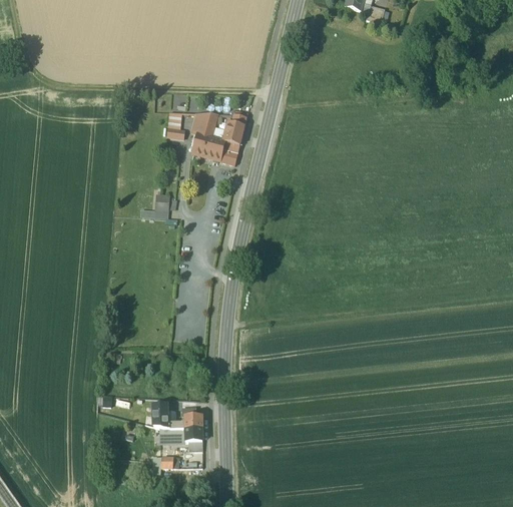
[(345,0),(344,4),(361,8),(363,1),(363,0),(345,0)]
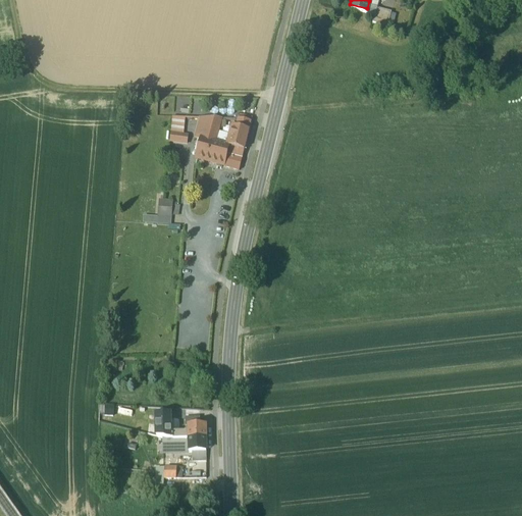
[(377,3),(369,1),(367,8),(374,10),(375,10),(377,3)]
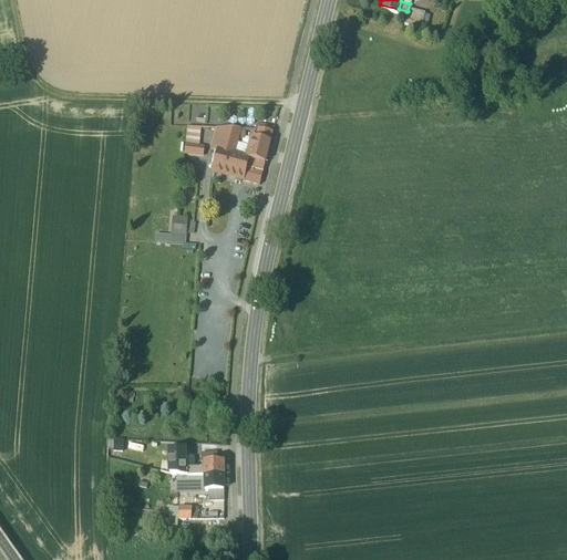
[(425,8),(410,3),(408,11),(406,11),(404,19),(421,23),(425,8)]
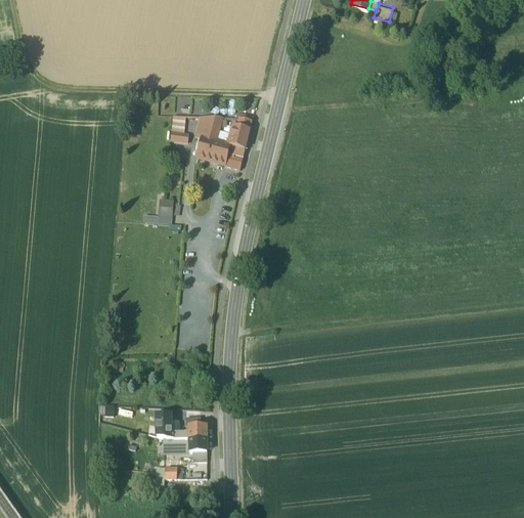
[(172,113),(171,128),(184,130),(186,114),(172,113)]
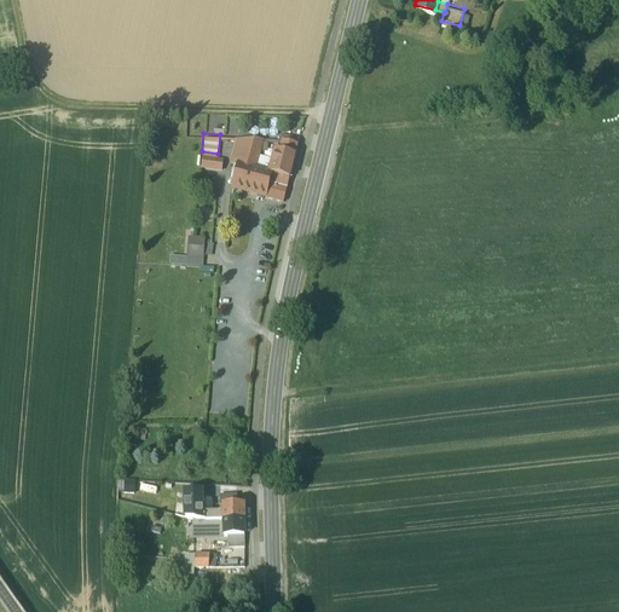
[(236,136),(231,157),(239,160),(241,160),(241,159),(242,156),(248,134),(231,133),(231,134),(236,136)]
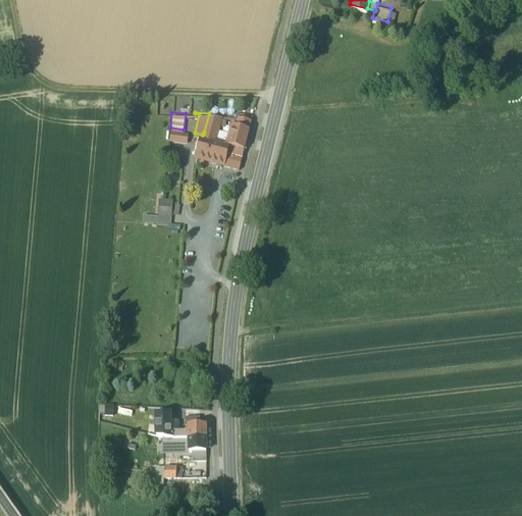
[(221,114),(209,113),(204,132),(215,135),(219,121),(221,114)]
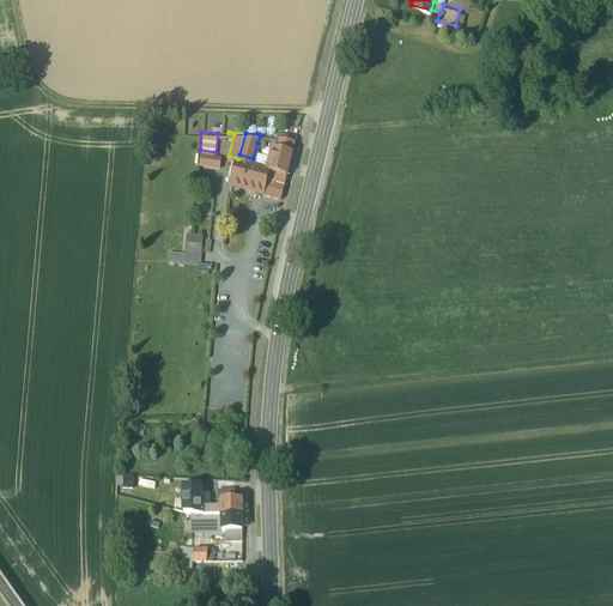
[(292,149),(274,144),(268,165),(269,167),(286,170),(292,149)]
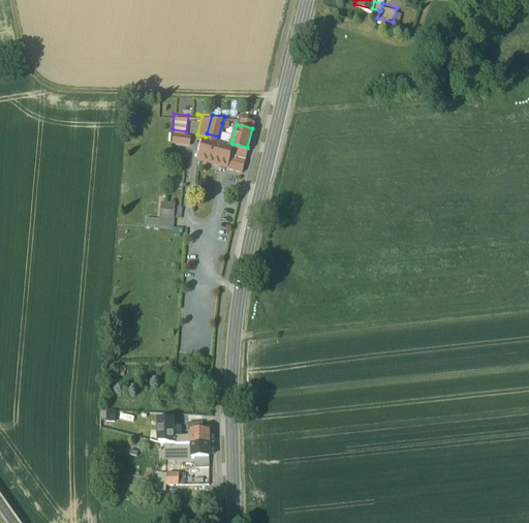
[(191,132),(186,131),(173,129),(173,139),(190,142),(191,132)]
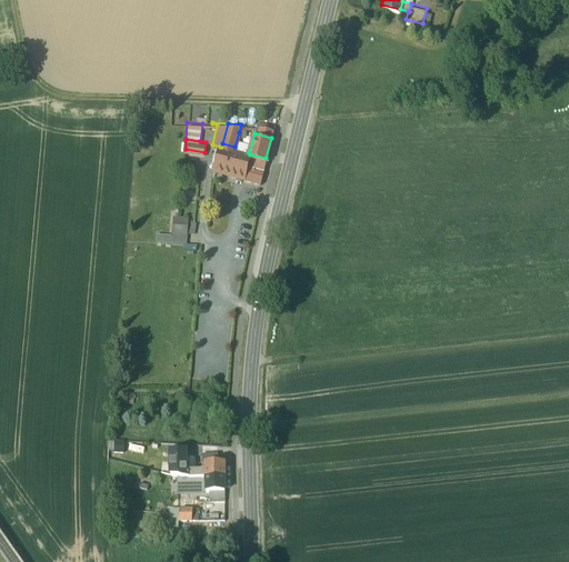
[(263,168),(248,163),(250,154),(249,153),(235,149),(221,146),(221,147),(220,147),(216,168),(236,173),(242,176),(260,180),(263,168)]
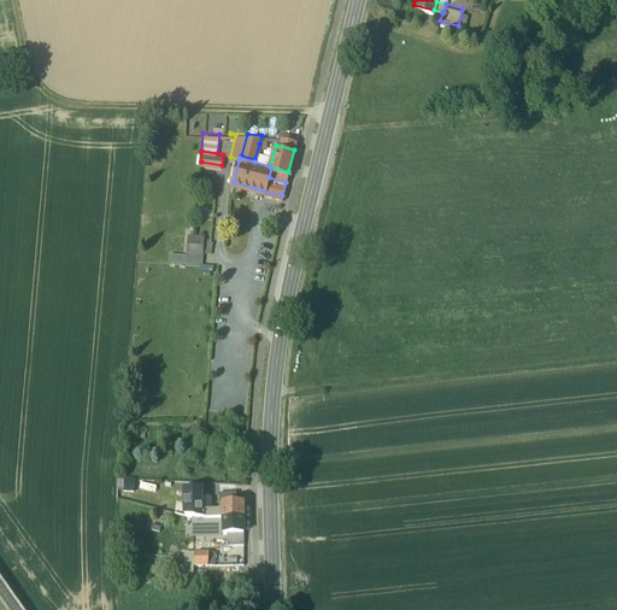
[(288,171),(271,168),(269,177),(286,182),(288,171)]
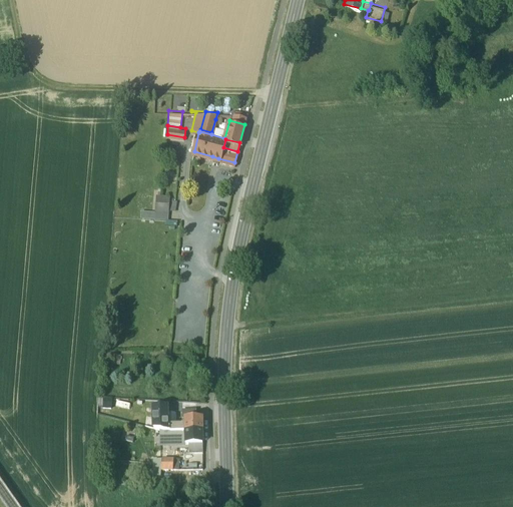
[(169,193),(157,192),(155,207),(156,207),(167,208),(168,208),(168,204),(169,198),(169,193)]
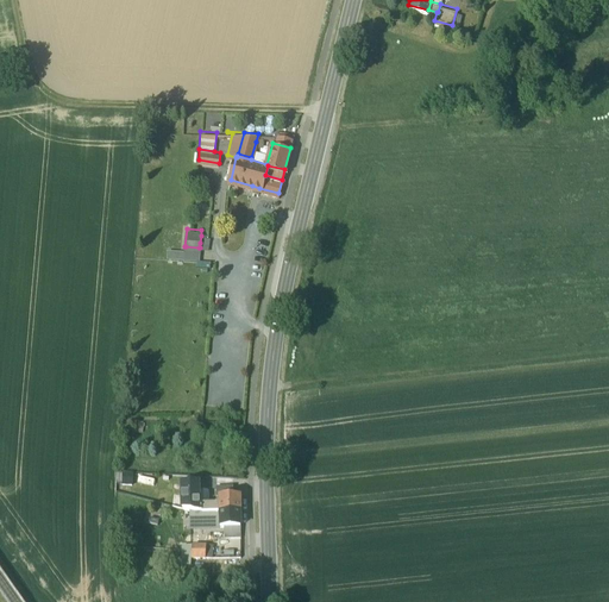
[(199,248),(186,246),(184,249),(168,248),(167,255),(199,257),(199,248)]
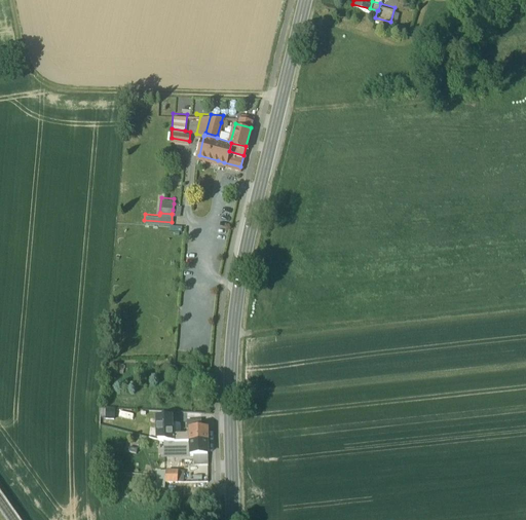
[(173,438),(173,412),(156,413),(156,435),(163,437),(168,438),(173,438)]
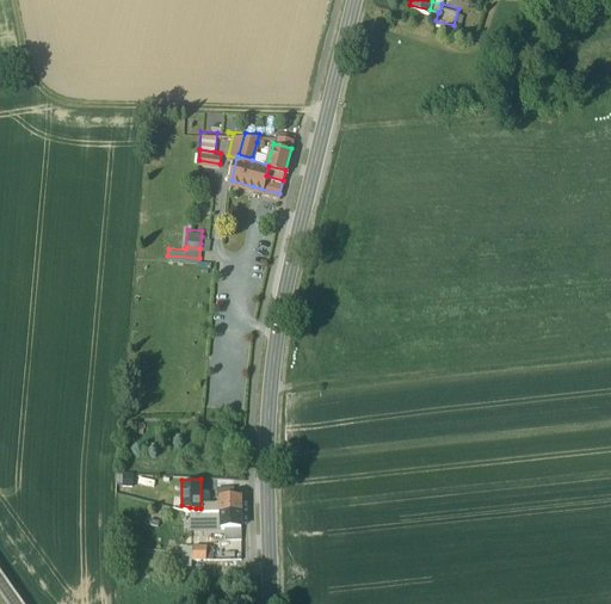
[(234,482),(216,482),(217,492),(220,492),(234,492),(234,482)]
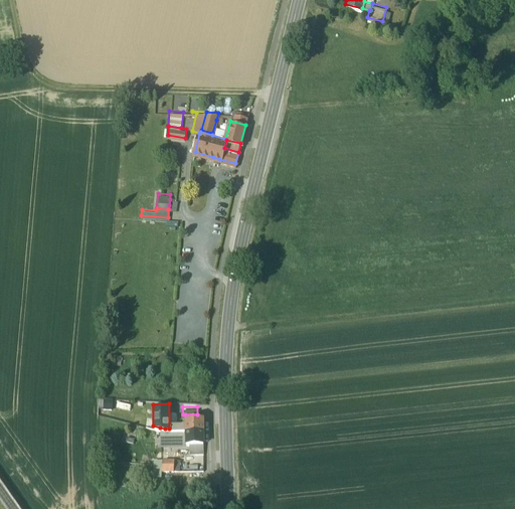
[(197,414),(185,414),(185,422),(186,428),(203,428),(202,414),(197,414)]
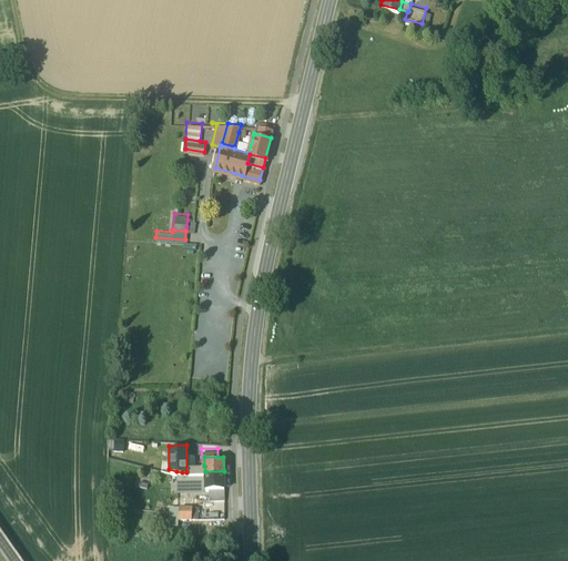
[(205,471),(196,472),(189,472),(186,472),(182,472),(176,471),(176,489),(205,488),(205,486),(205,471)]
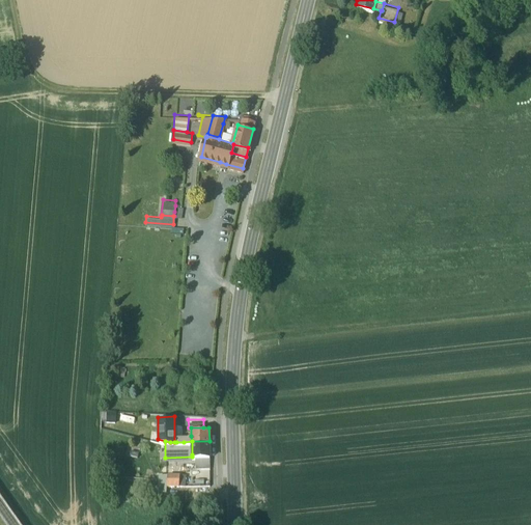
[(210,441),(192,441),(192,454),(195,454),(210,454),(210,441)]
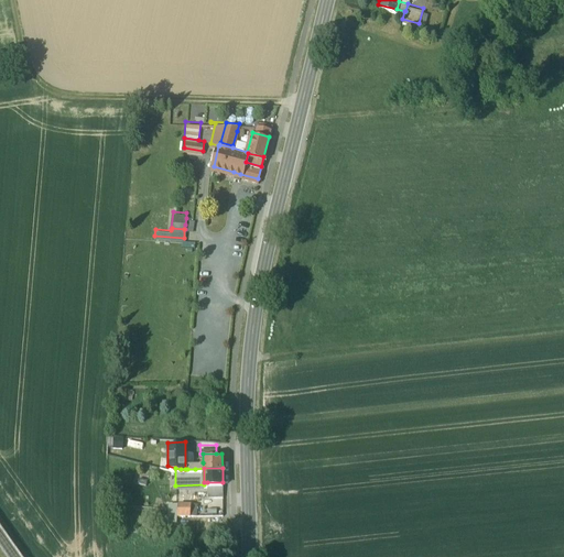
[(223,492),(223,482),(207,482),(207,493),(223,492)]
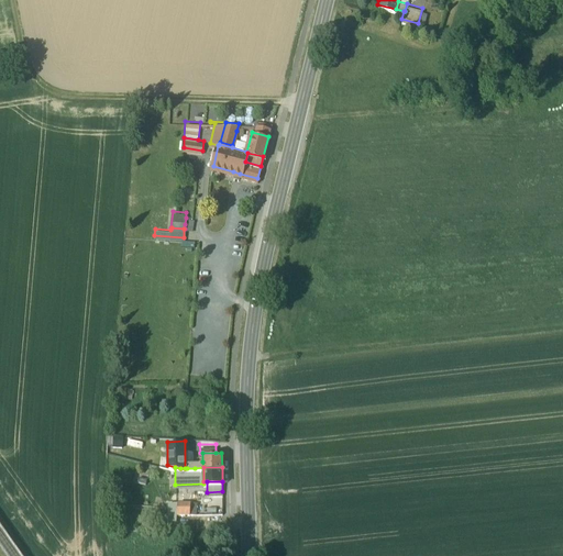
[(190,499),(177,499),(176,511),(189,511),(190,499)]
